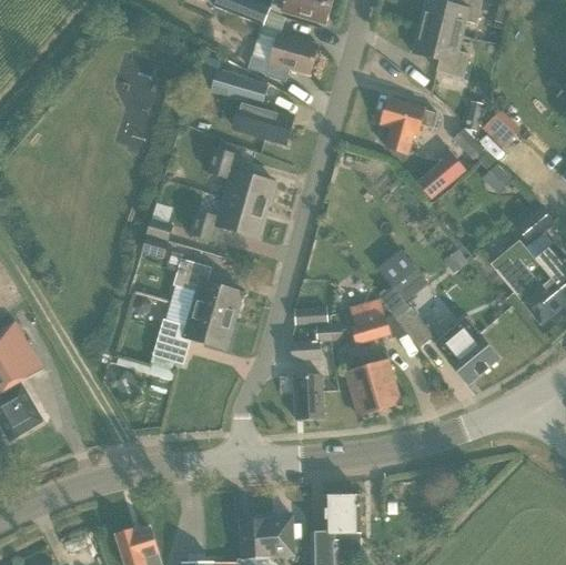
[(203,0),(215,6),(262,23),(271,4),(259,0),(203,0)]
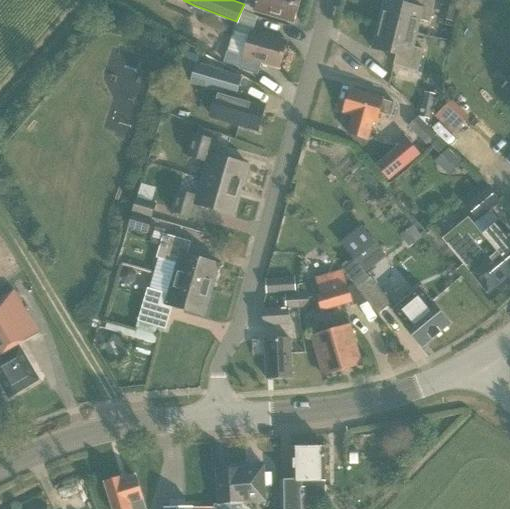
[(255,0),(253,9),(292,20),(297,0),(255,0)]
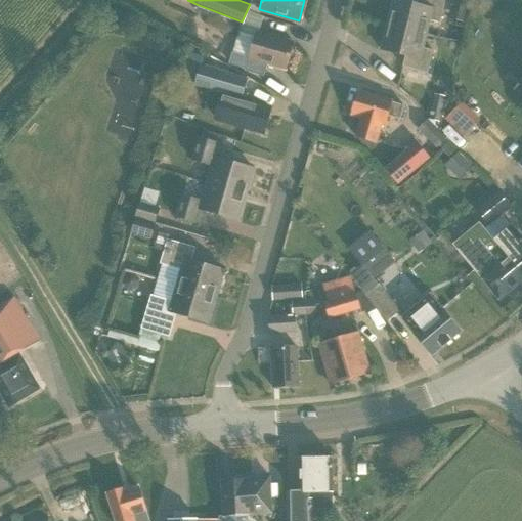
[(387,23),(424,32),(428,18),(438,20),(443,0),(418,0),(417,3),(405,0),(392,0),(387,23)]
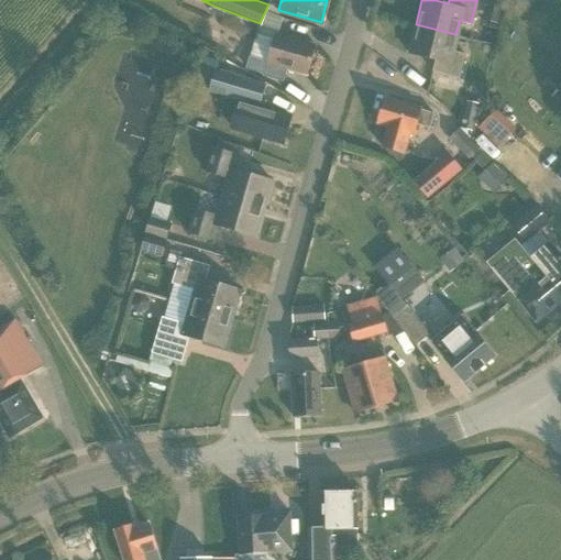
[(485,0),(483,10),(496,14),(501,0),(485,0)]
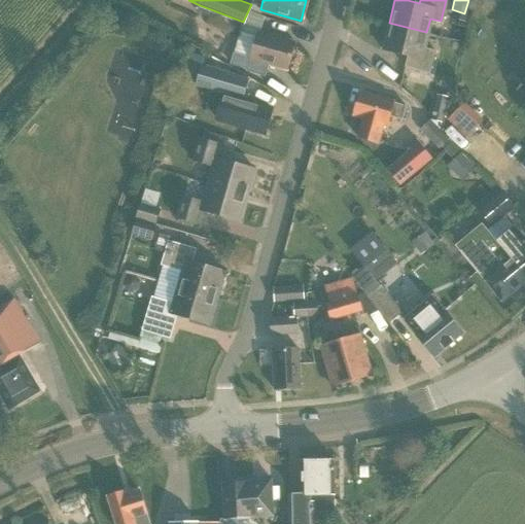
[(434,48),(423,46),(426,32),(389,23),(383,48),(407,55),(404,65),(428,71),(434,48)]
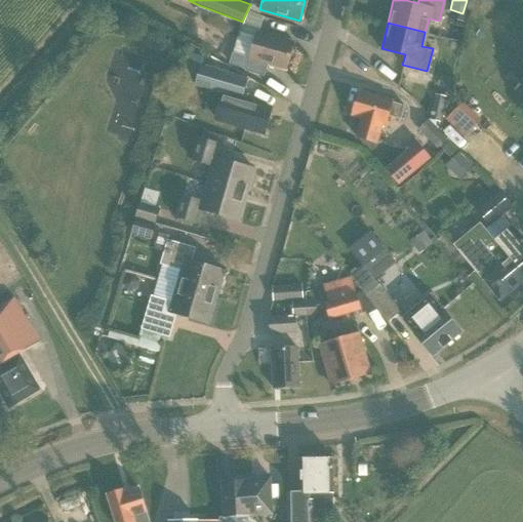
[(249,53),(248,57),(285,69),(293,40),(255,30),(254,35),(240,31),(235,49),(249,53)]
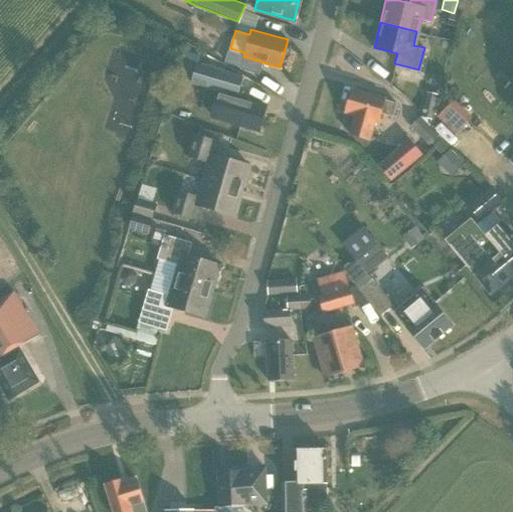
[(239,77),(195,64),(189,84),(214,92),(207,114),(258,129),(265,105),(234,96),(239,77)]
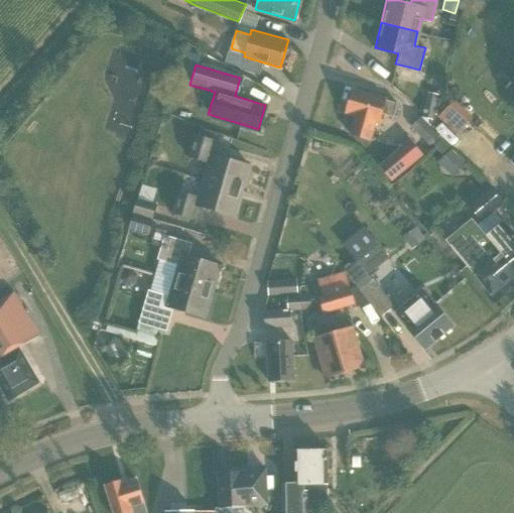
[(378,121),(380,112),(393,116),(397,103),(384,99),(384,98),(352,88),(345,112),(355,114),(349,133),(369,138),(375,120),(378,121)]
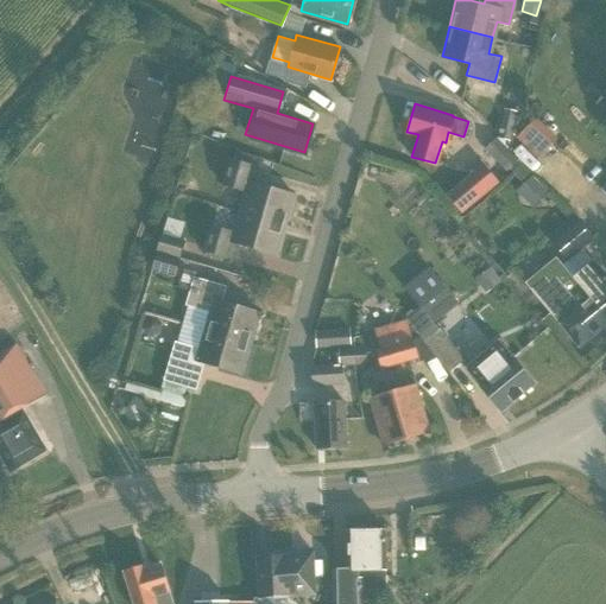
[(503,107),(499,127),(511,129),(515,109),(503,107)]
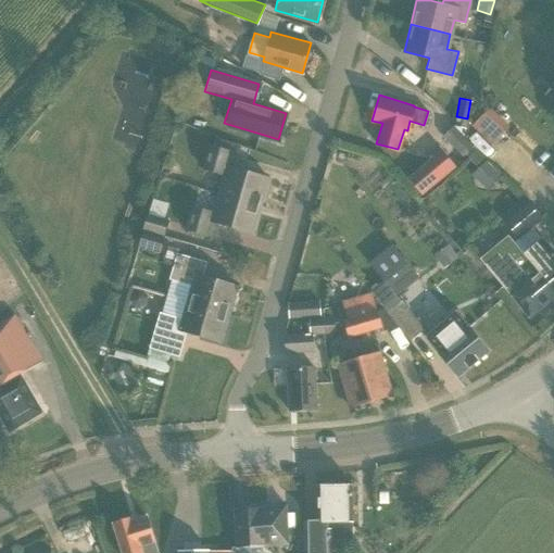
[(481,115),(467,129),(490,152),(504,138),(481,115)]
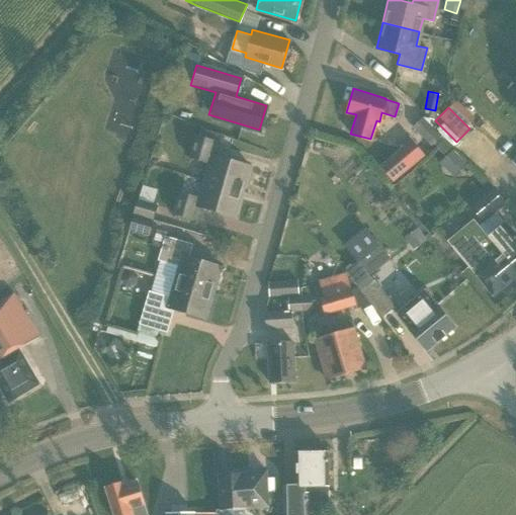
[(422,115),(411,125),(430,144),(440,135),(422,115)]
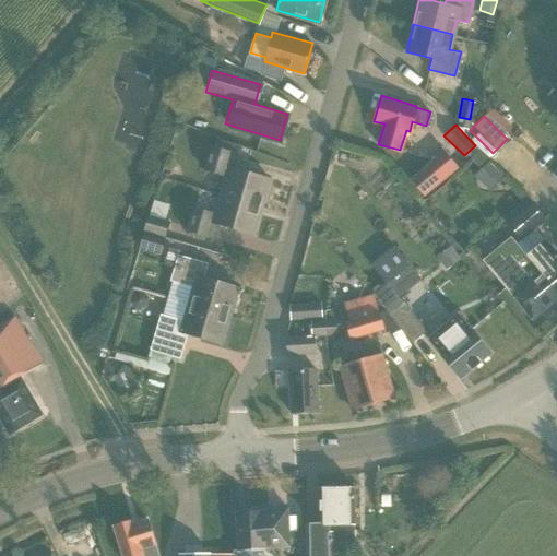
[(261,203),(269,178),(232,167),(238,144),(216,138),(214,145),(211,145),(203,168),(225,175),(220,193),(261,203)]
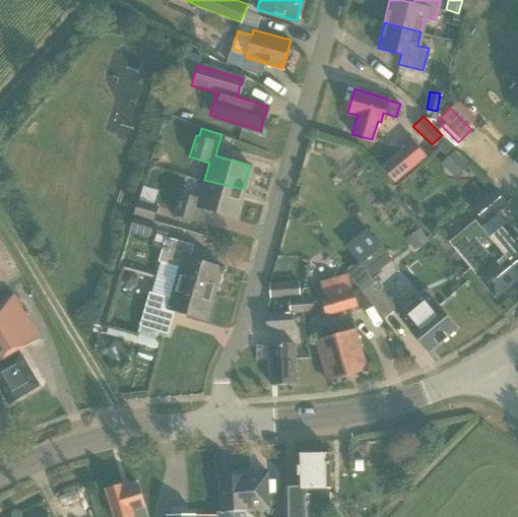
[(444,139),(438,146),(444,152),(451,146),(444,139)]
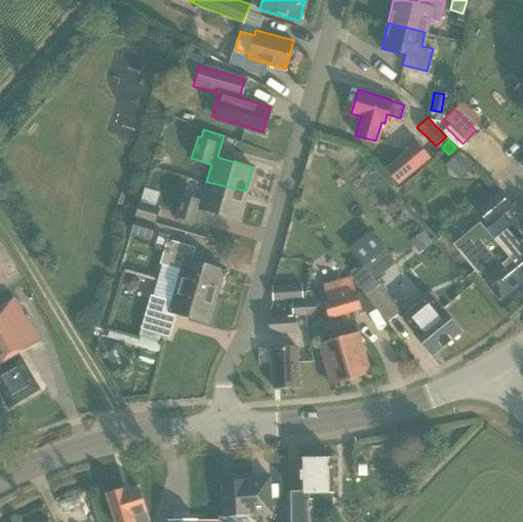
[(407,158),(416,168),(434,152),(428,145),(417,155),(414,151),(407,158)]
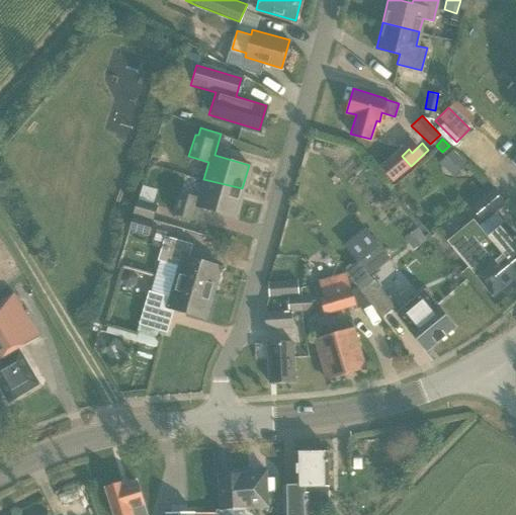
[(247,162),(250,150),(230,144),(227,156),(247,162)]
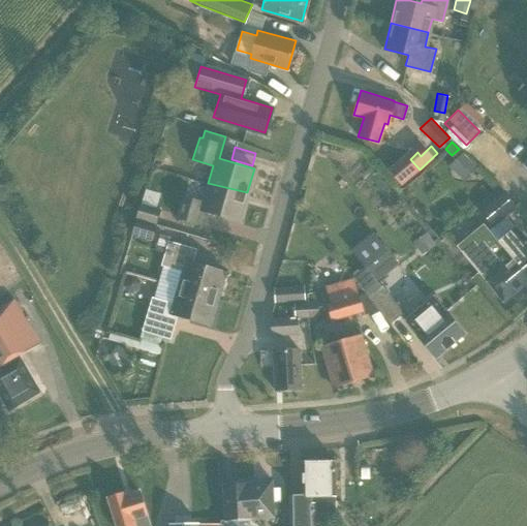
[(446,164),(461,179),(474,164),(460,150),(446,164)]
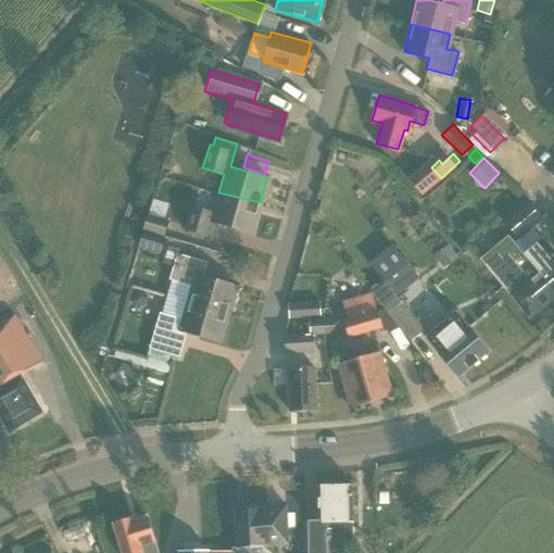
[(215,222),(252,231),(260,202),(218,192),(213,211),(192,205),(185,228),(211,236),(215,222)]
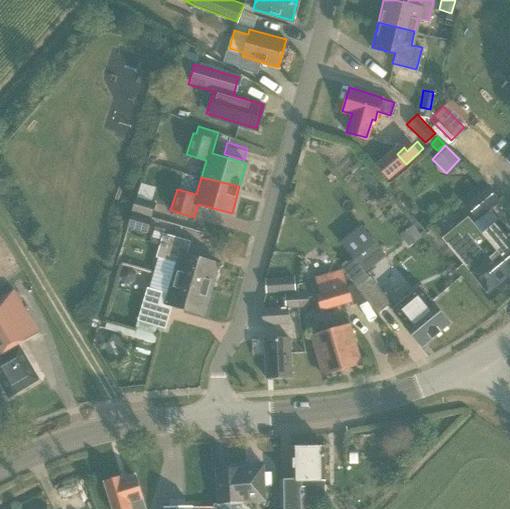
[(470,196),(463,203),(475,219),(499,200),(481,179),(466,192),(470,196)]
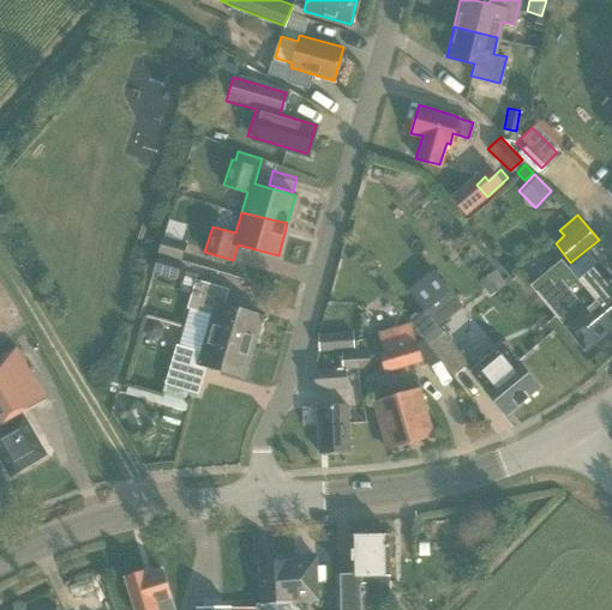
[(180,259),(185,242),(163,236),(159,252),(180,259)]
